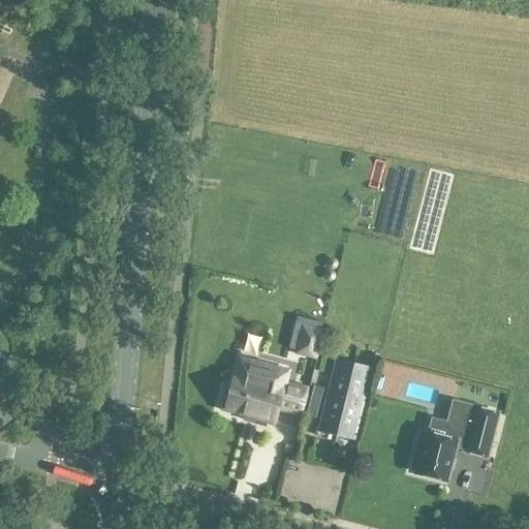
[(298,345),(296,352),(314,358),(316,350),(298,345)]
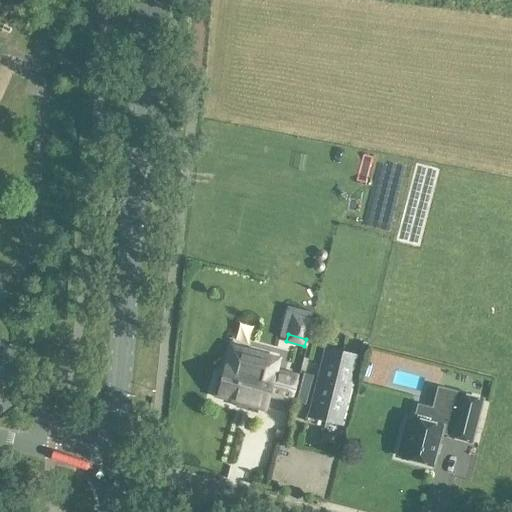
[(268,396),(290,402),(297,377),(274,371),(277,360),(232,348),(227,367),(226,366),(223,379),(219,378),(213,398),(233,403),(234,400),(264,408),(268,396)]
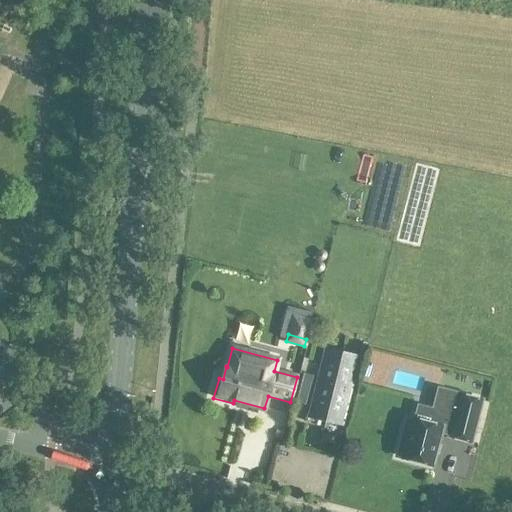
[(325,350),(308,418),(342,426),(359,358),(325,350)]
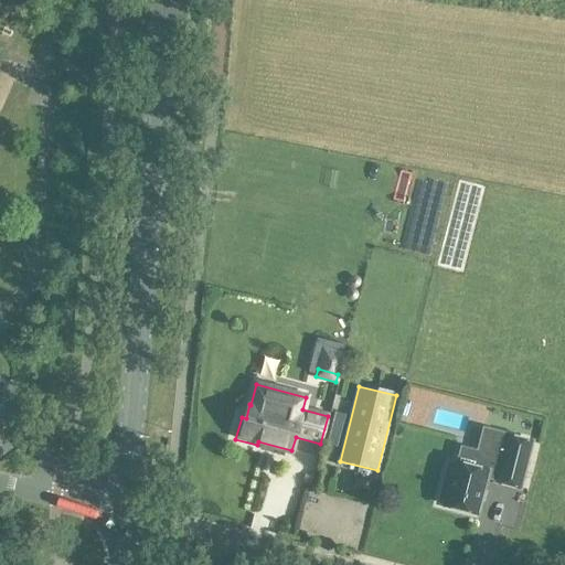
[(344,415),(334,413),(332,420),(342,423),(344,415)]
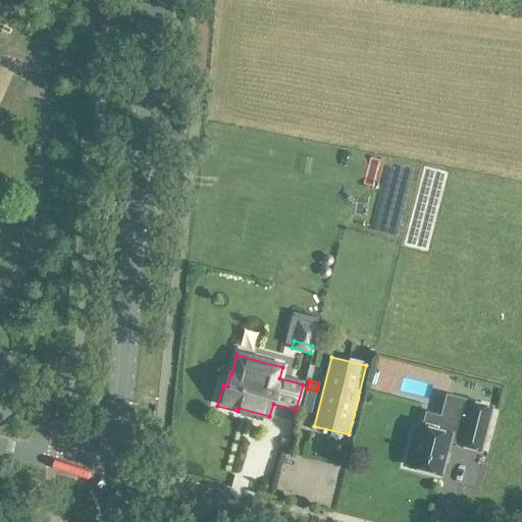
[(305,396),(314,399),(316,390),(307,388),(305,396)]
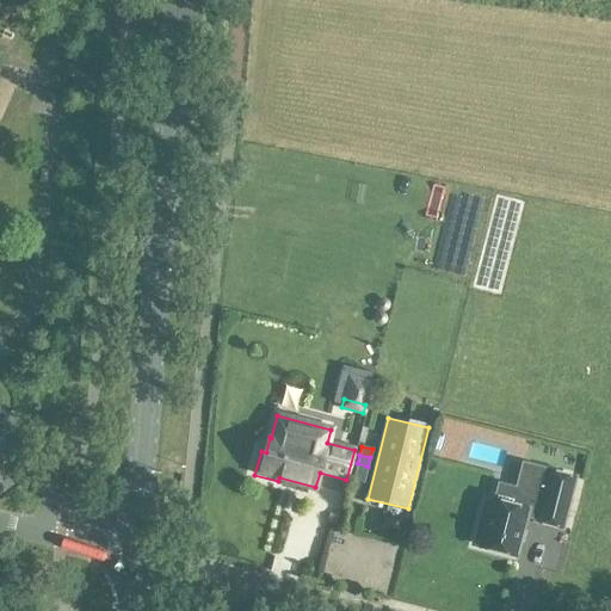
[(473,458),(468,474),(486,480),(491,464),(473,458)]
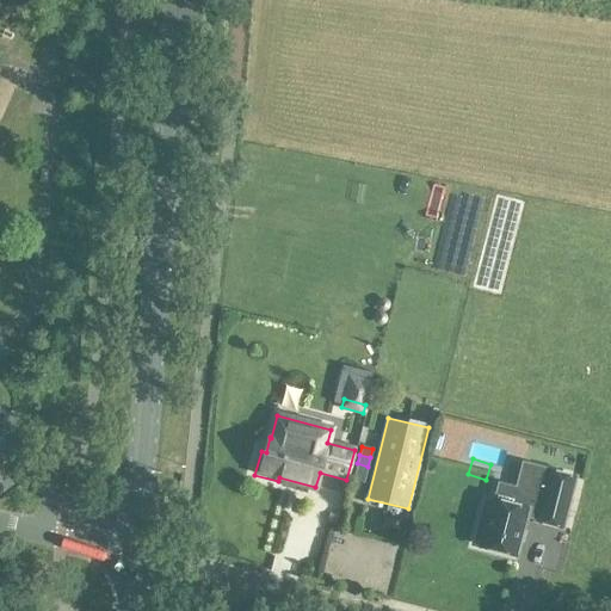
[(355,473),(365,475),(368,467),(357,463),(355,473)]
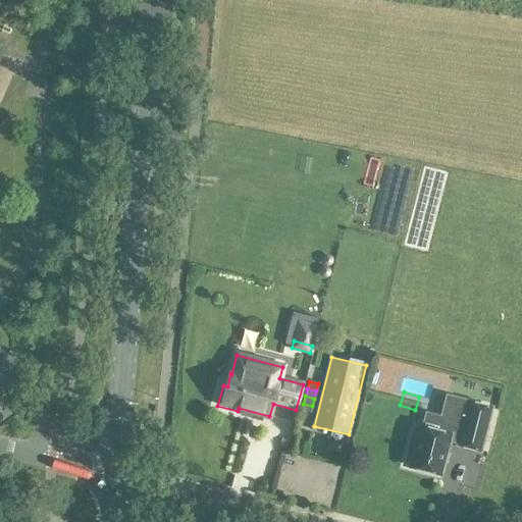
[(411,463),(410,467),(440,475),(450,438),(461,441),(460,446),(480,451),(491,408),(448,397),(438,431),(420,427),(420,429),(414,427),(406,461),(411,463)]
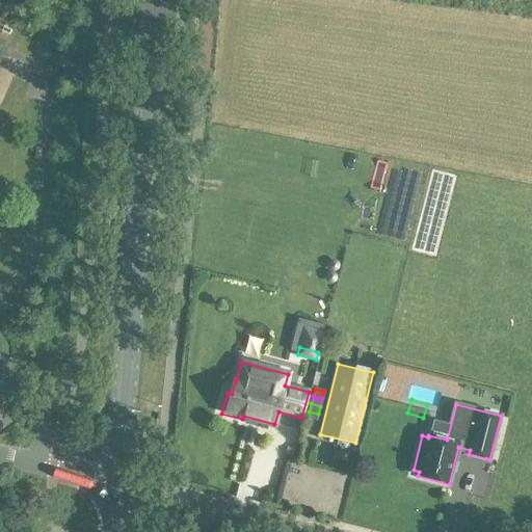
[(307,419),(316,421),(318,414),(309,411),(307,419)]
